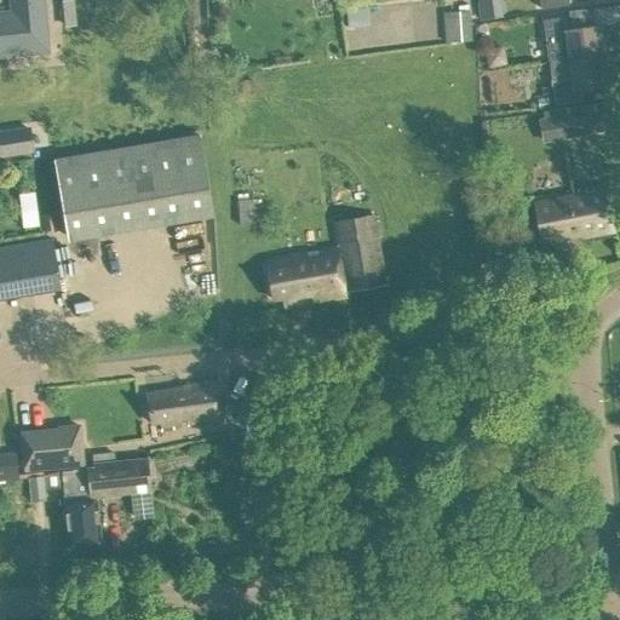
[(9,0),(11,15),(0,16),(0,57),(10,57),(15,56),(50,53),(45,0),(9,0)]
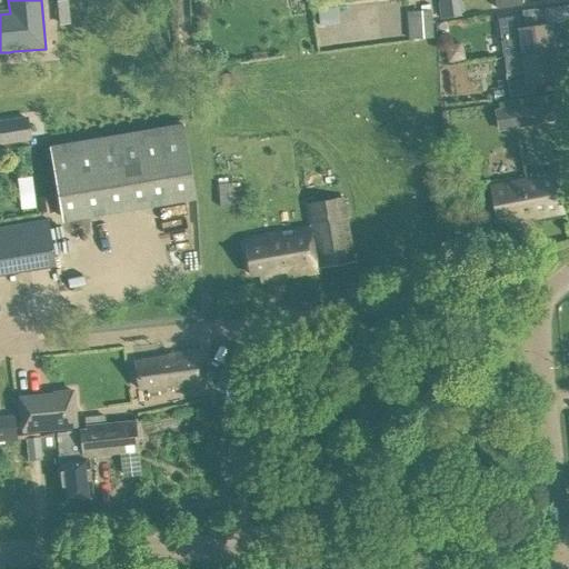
[(458,3),(438,6),(440,19),(459,17),(458,3)]
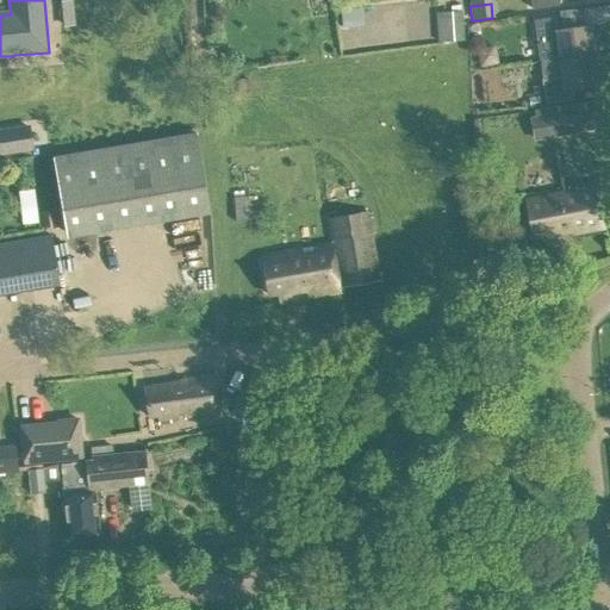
[(466,7),(440,8),(442,37),(468,36),(466,7)]
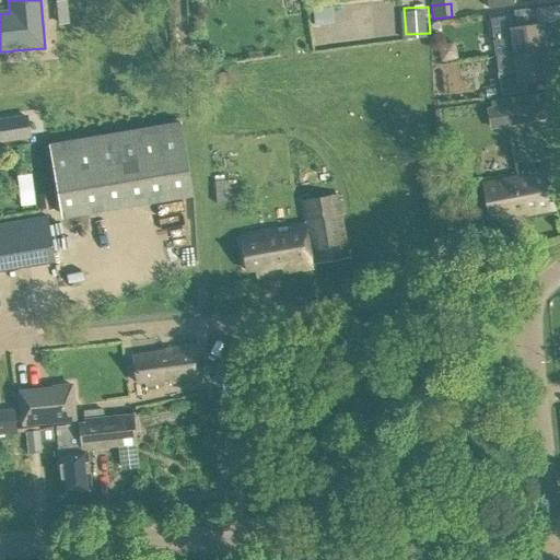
[(322,25),(319,9),(313,10),(315,26),(322,25)]
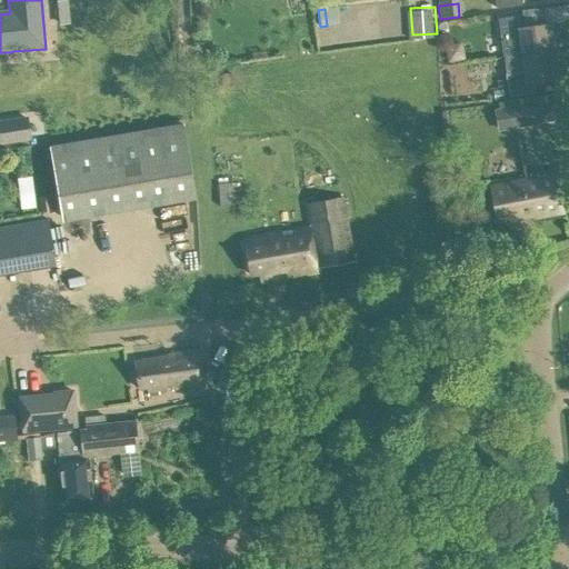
[(503,58),(553,51),(550,25),(525,28),(522,16),(498,20),(503,58)]
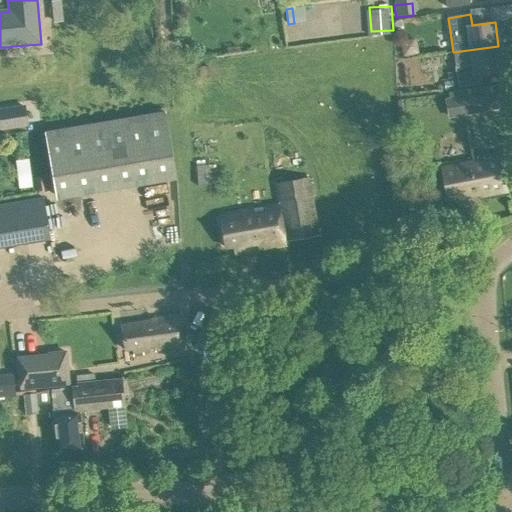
[(498,46),(453,52),(458,87),(481,84),(479,73),(502,70),(498,46)]
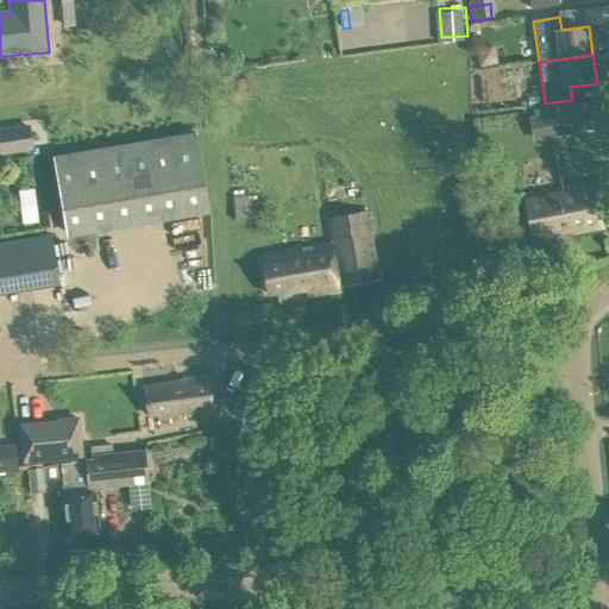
[(533,143),(562,138),(584,133),(581,110),(528,119),(533,143)]
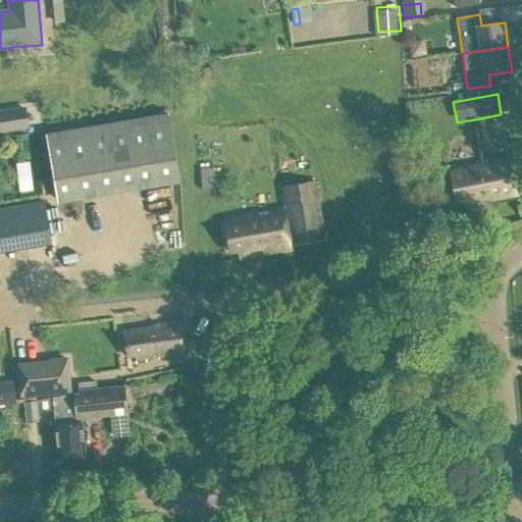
[(0,132),(30,127),(27,108),(0,112),(0,132)]
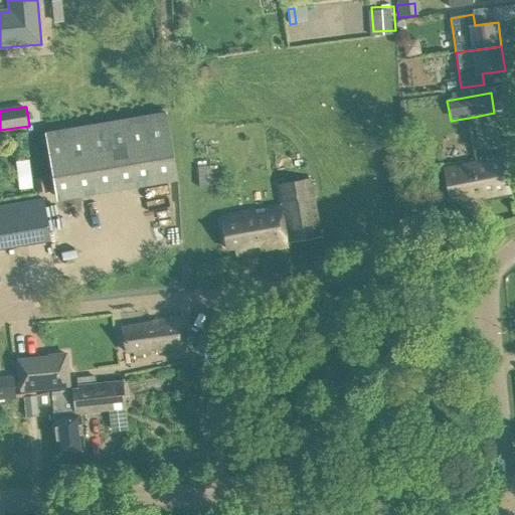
[(165,178),(176,176),(166,114),(45,134),(56,196),(151,180),(165,178)]
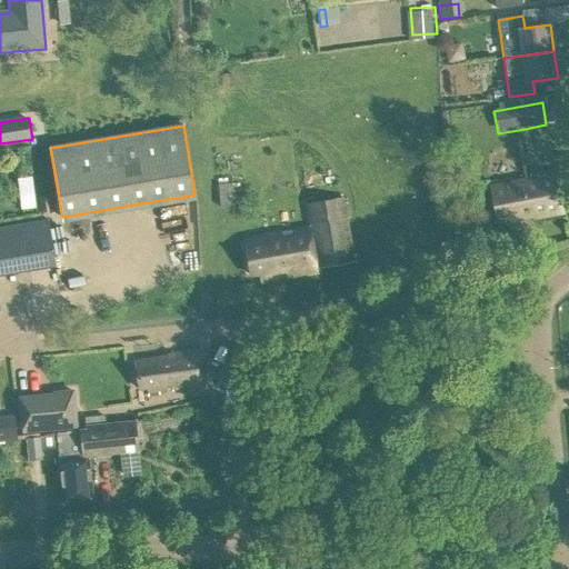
[(565,217),(556,171),(489,183),(497,220),(505,219),(507,228),(519,226),(518,219),(532,217),(533,223),(565,217)]
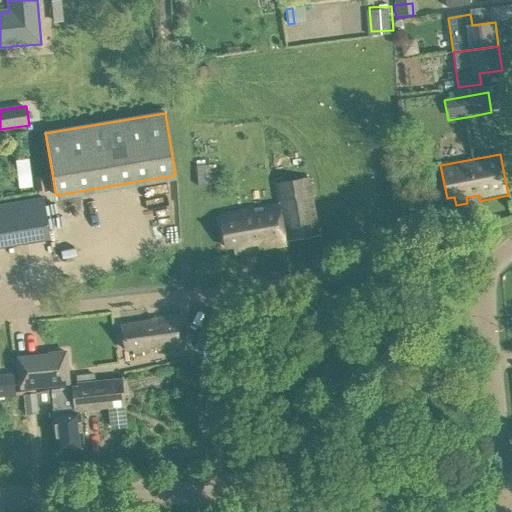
[(197,166),(198,186),(210,186),(208,165),(197,166)]
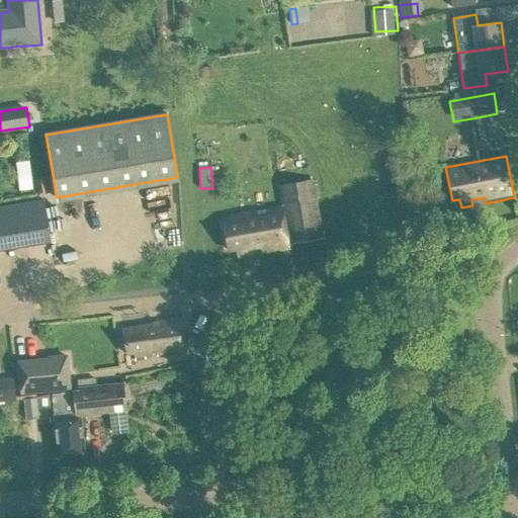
[(30,177),(18,178),(19,190),(32,189),(30,177)]
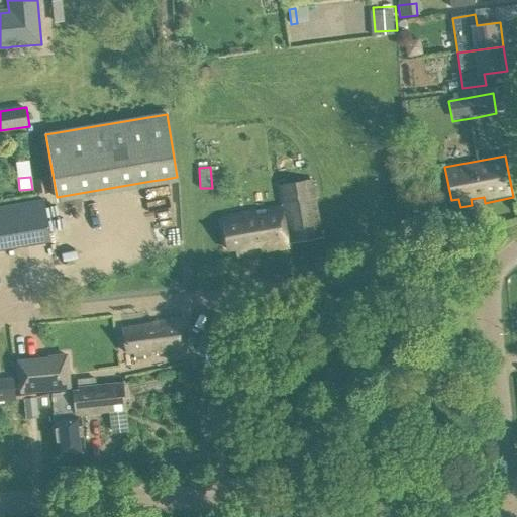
[(153,192),(121,198),(129,245),(162,240),(157,214),(172,211),(166,179),(151,181),(153,192)]
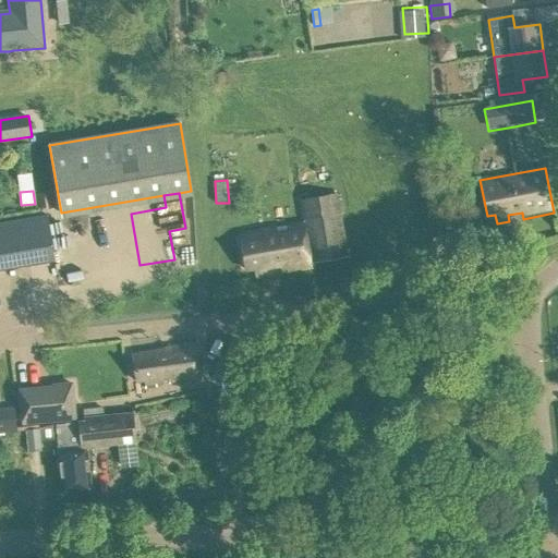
[(348,256),(337,193),(300,199),(304,221),(239,233),(245,269),(254,268),(256,278),(268,276),(267,270),(280,268),(281,273),(312,267),(311,263),(348,256)]
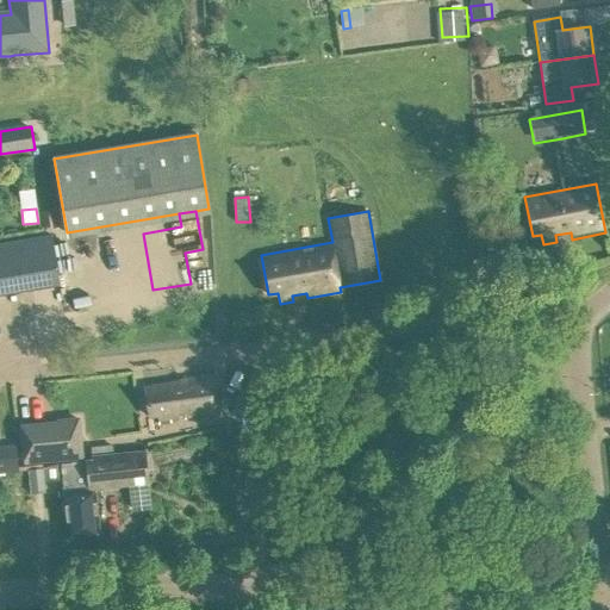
[(50,237),(0,246),(0,298),(58,290),(50,237)]
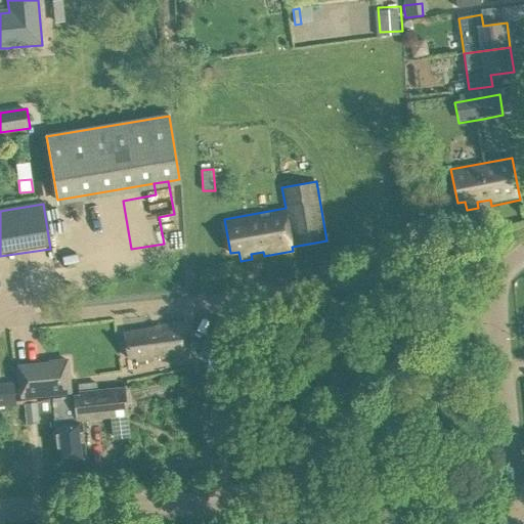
[(190,356),(185,321),(158,324),(159,326),(123,332),(127,358),(135,356),(136,364),(146,363),(146,360),(159,359),(159,360),(190,356)]
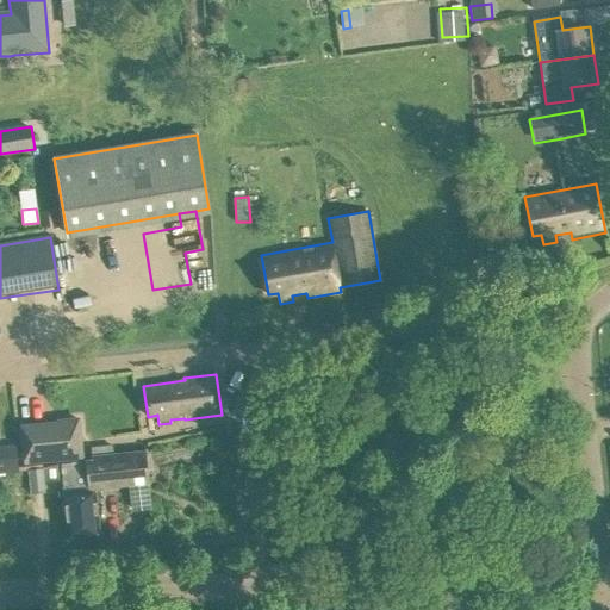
[(20,425),(22,436),(24,459),(24,466),(69,462),(83,461),(80,418),(56,419),(56,422),(20,425)]
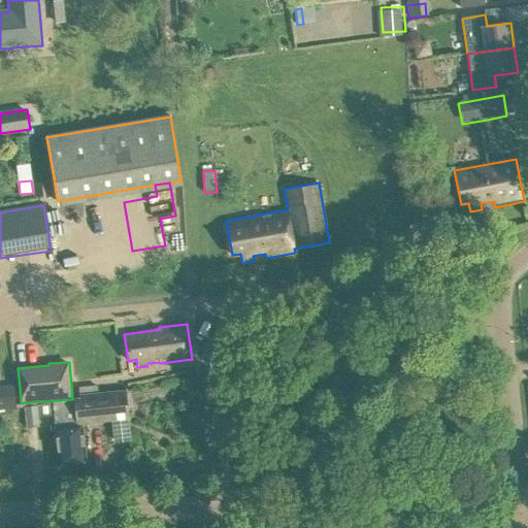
[(13,386),(0,387),(0,410),(15,409),(13,386)]
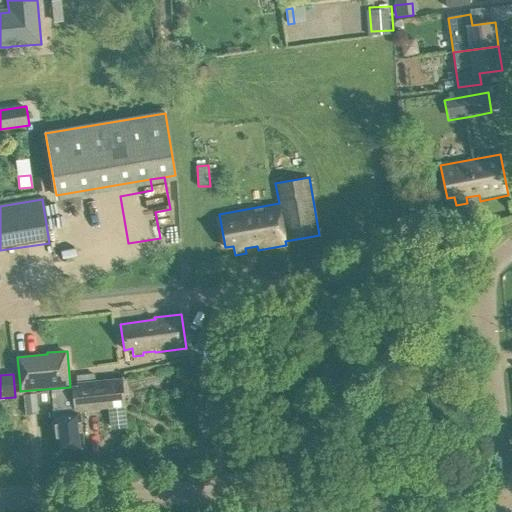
[(36,394),(24,395),(26,415),(38,414),(37,405),(53,403),(58,449),(83,447),(79,411),(125,406),(123,385),(122,379),(96,382),(86,383),(76,384),(76,385),(77,387),(52,389),(51,389),(36,393),(36,394)]
